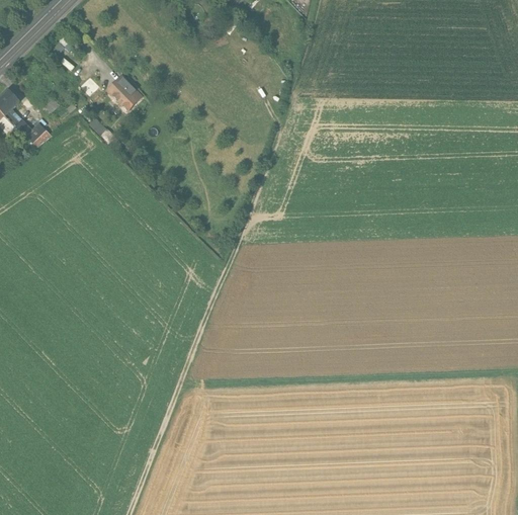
[(132,86),(121,76),(117,80),(127,91),(132,86)]
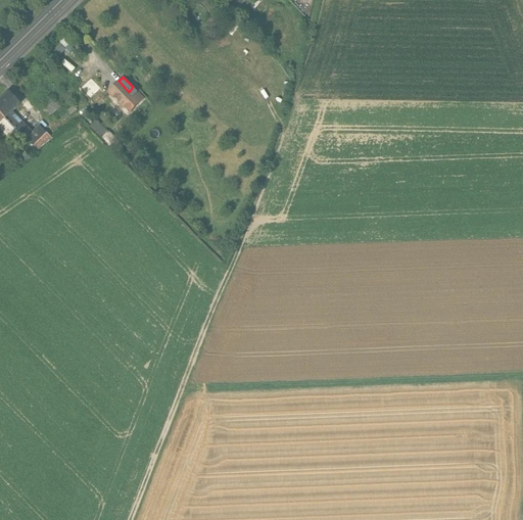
[(129,92),(119,81),(108,91),(124,106),(133,97),(137,102),(142,97),(133,87),(129,92)]
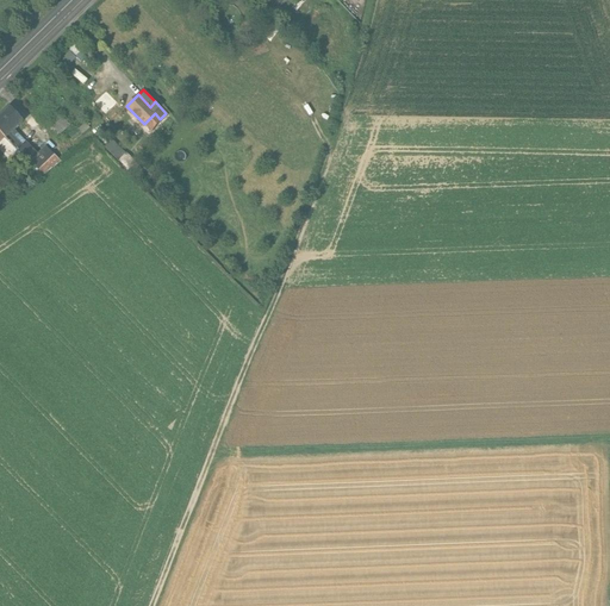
[(10,105),(0,113),(0,130),(4,135),(17,149),(22,144),(10,131),(13,127),(14,127),(18,124),(18,123),(23,118),(19,114),(20,113),(18,111),(17,112),(10,105)]
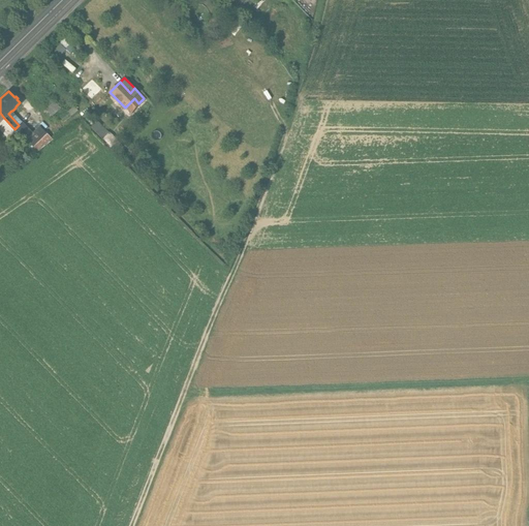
[(60,106),(51,97),(43,104),(53,114),(60,106)]
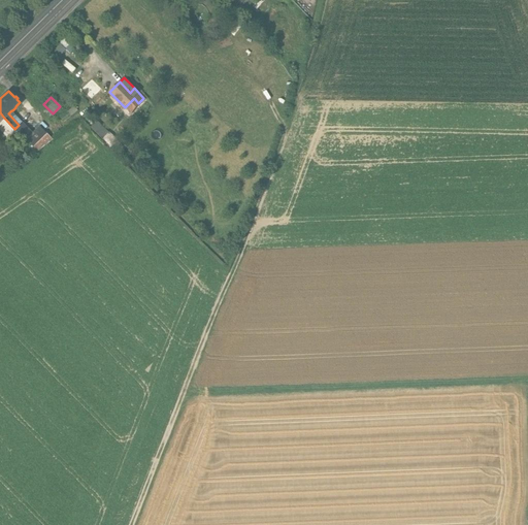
[(12,110),(11,110),(8,113),(19,125),(14,129),(17,131),(35,151),(53,138),(40,126),(33,133),(12,110)]
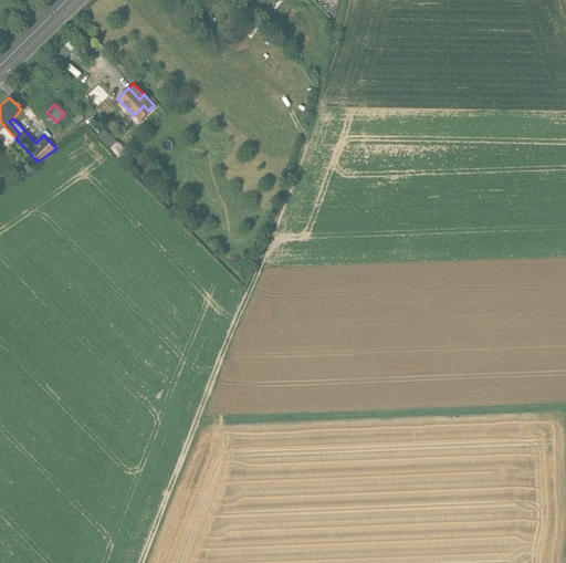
[(16,138),(3,125),(0,128),(0,132),(11,145),(18,141),(16,138)]
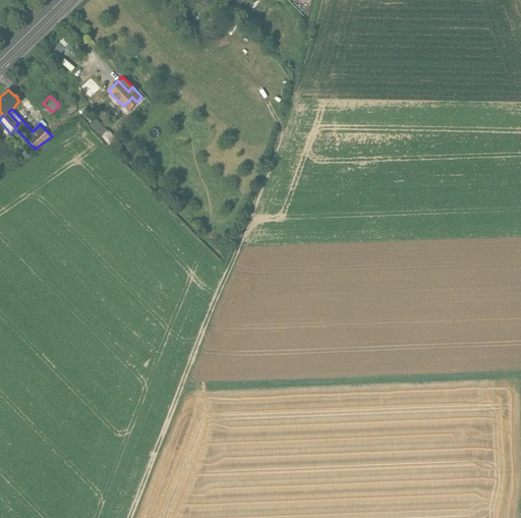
[(107,129),(97,118),(93,121),(96,125),(94,127),(101,135),(107,129)]
